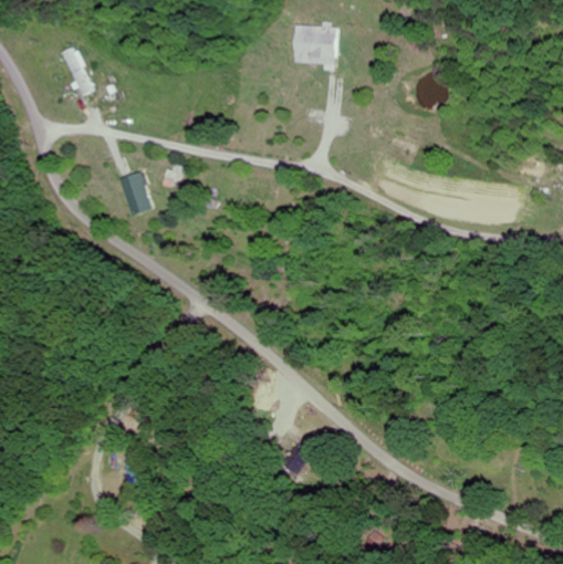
[(320,25),(294,24),(293,63),(322,64),(322,71),(334,71),(335,24),(321,23),(320,25)]
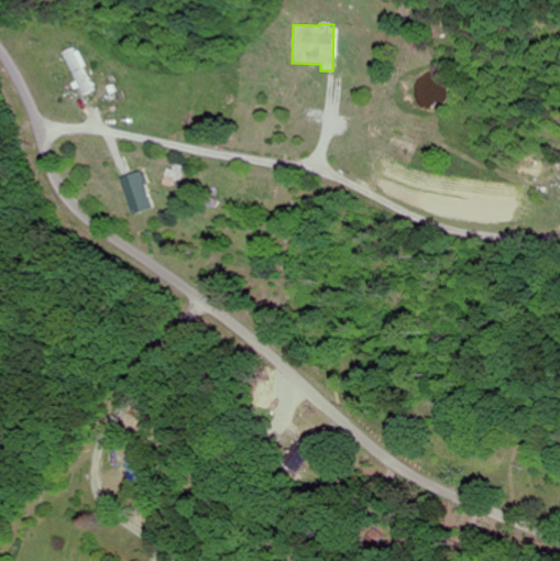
[(63,51),(76,88),(79,87),(83,95),(92,91),(85,67),(77,46),(63,51)]
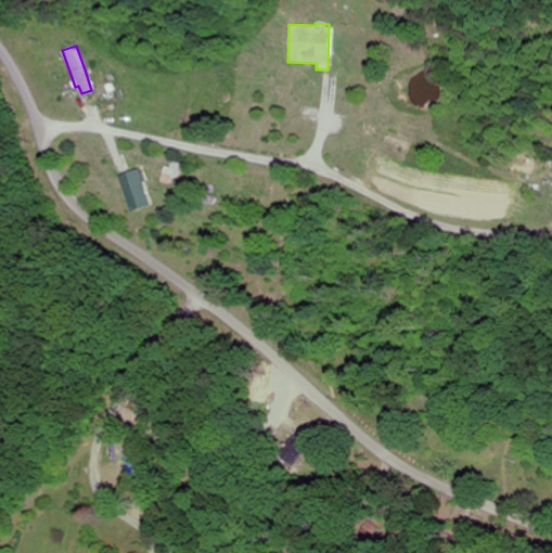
[(177,166),(163,162),(157,181),(170,185),(177,166)]
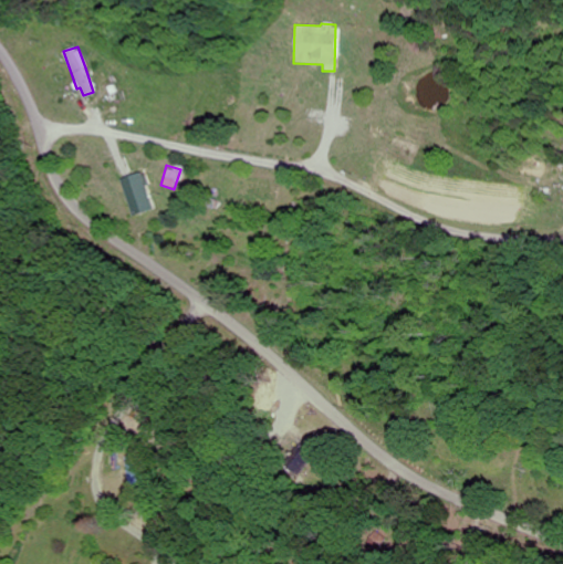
[(132,216),(152,208),(138,171),(118,179),(132,216)]
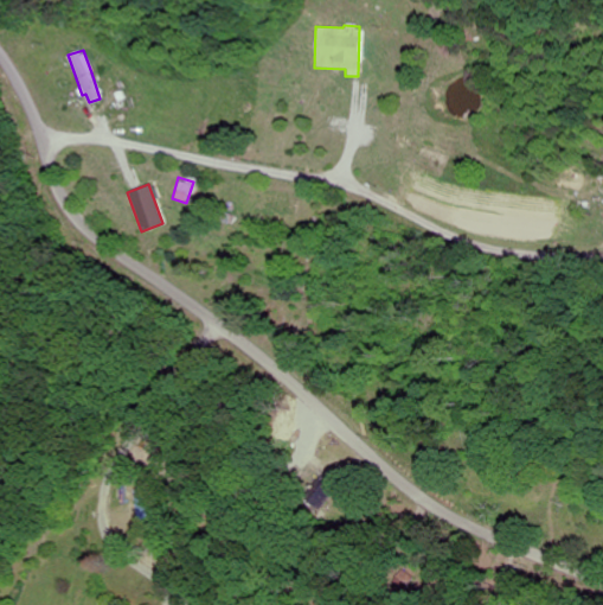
[(337,489),(325,481),(310,501),(322,509),(337,489)]
